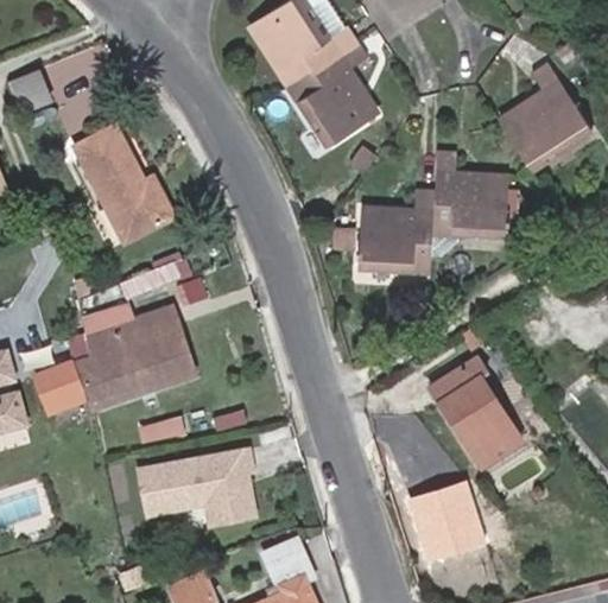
[(278,0),(251,18),(290,82),(360,38),(348,19),(342,23),(328,31),(316,11),(310,16),(305,6),(310,2),(309,0),(278,0)]
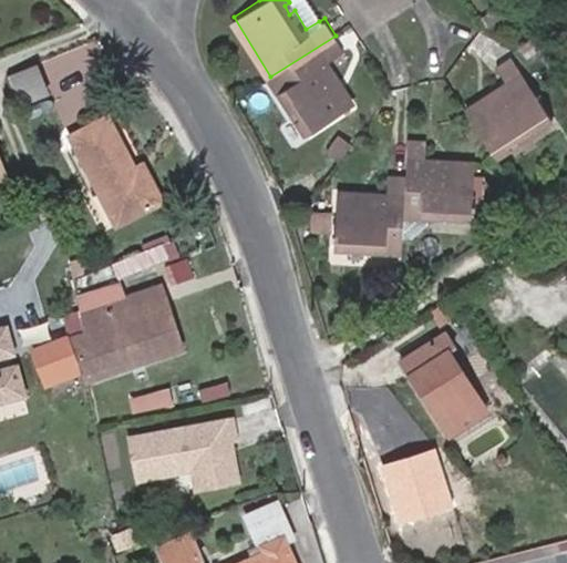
[(289,14),(295,10),(306,29),(319,21),(306,0),(288,0),(289,2),(285,6),(289,14)]
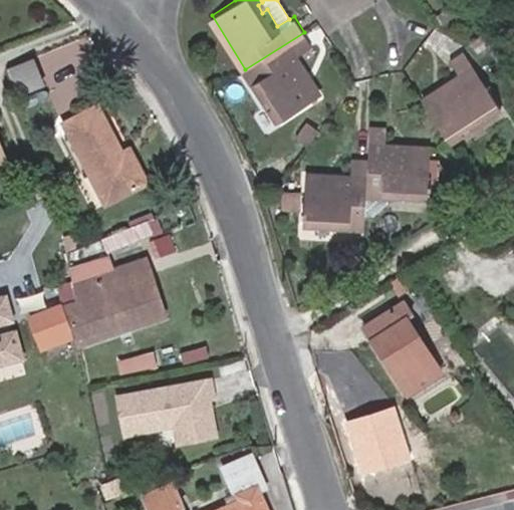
[(462,1),(436,17),(440,22),(466,6),(462,1)]
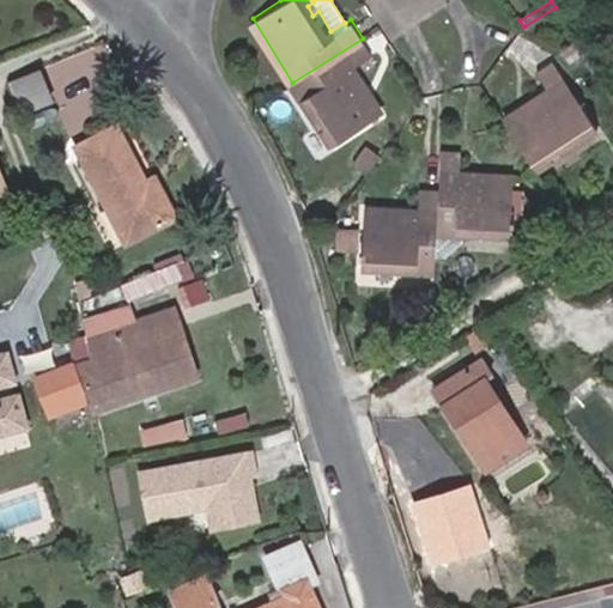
[(363,38),(292,83),(329,143),(381,113),(371,96),(365,101),(360,91),(365,87),(352,66),(371,53),(363,38)]
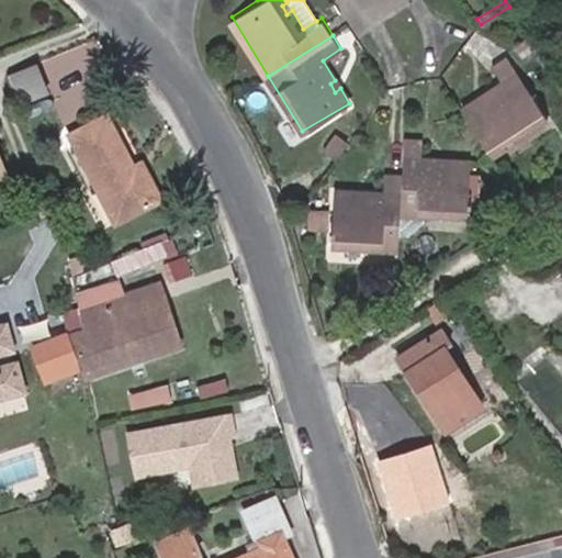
[(523,35),(510,42),(518,55),(530,47),(523,35)]
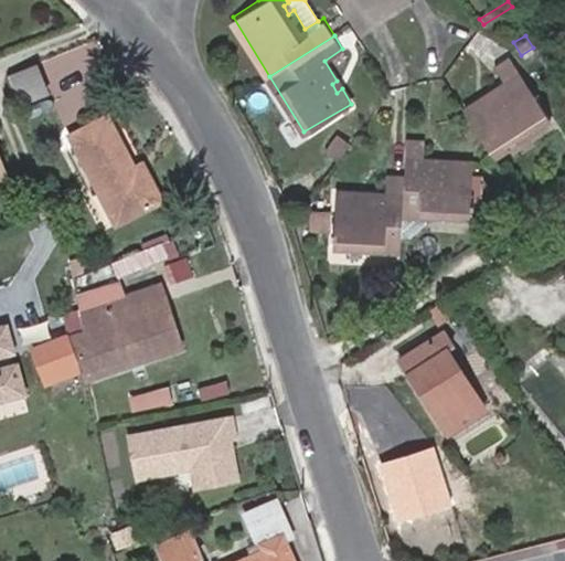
[(59,110),(94,106),(86,45),(51,50),(59,110)]
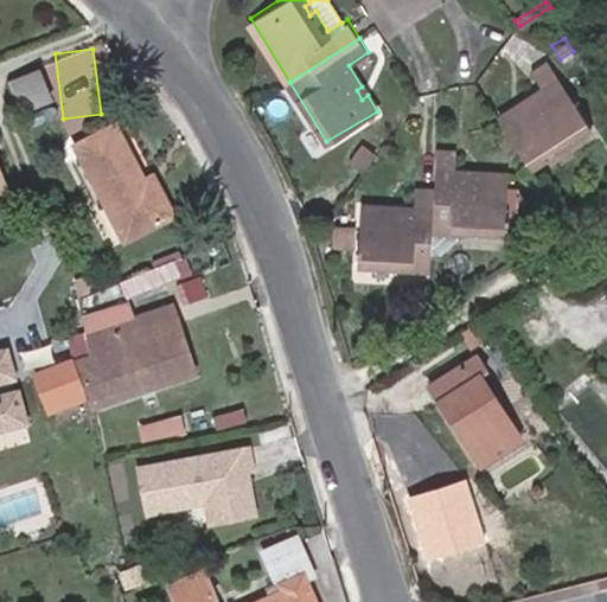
[(499,117),(530,167),(594,127),(550,58),(534,69),(545,87),(524,101),(528,107),(518,113),(515,107),(499,117)]
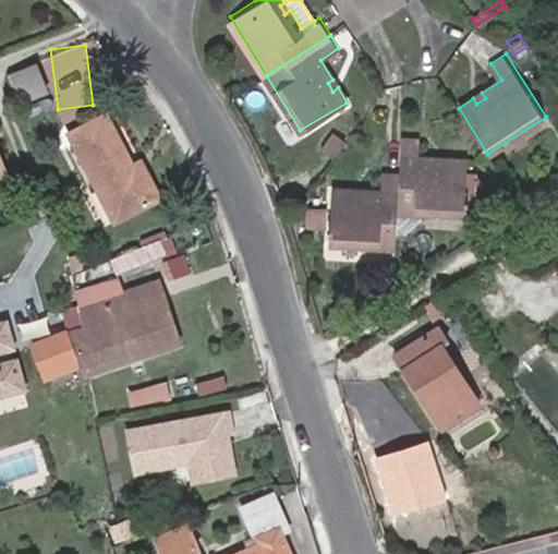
[(23,101),(50,92),(39,62),(13,71),(23,101)]
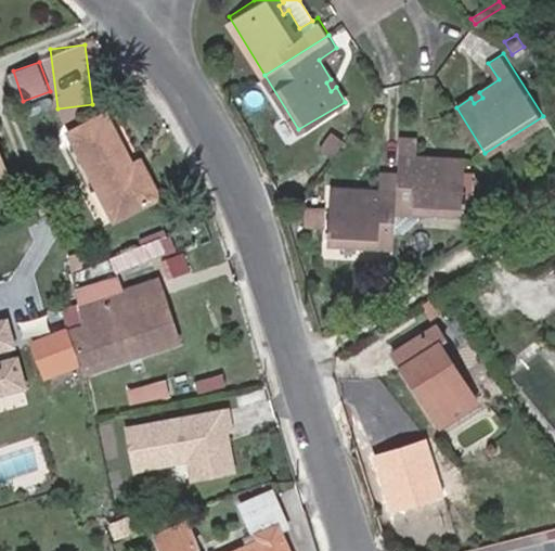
[(336,87),(331,79),(326,82),(331,91),(336,87)]
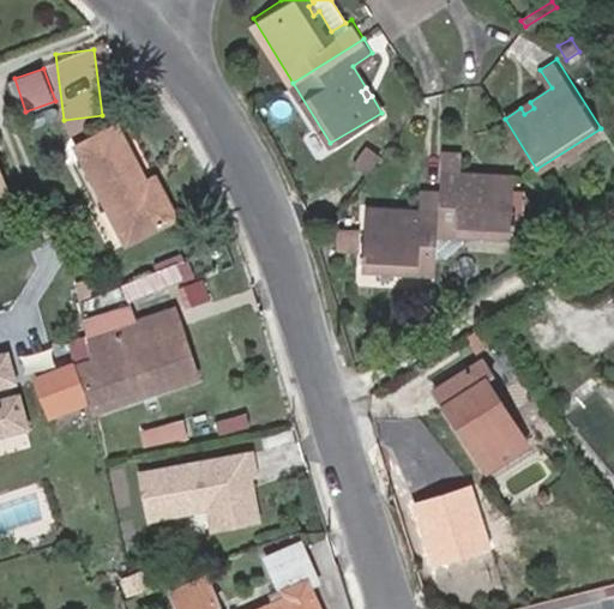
[(530,102),(521,108),(524,114),(534,108),(530,102)]
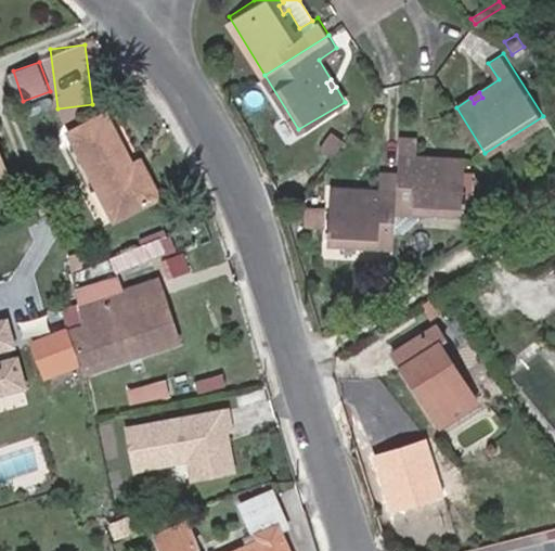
[(137,171),(133,164),(106,114),(71,132),(115,220),(162,196),(146,167),(137,171)]
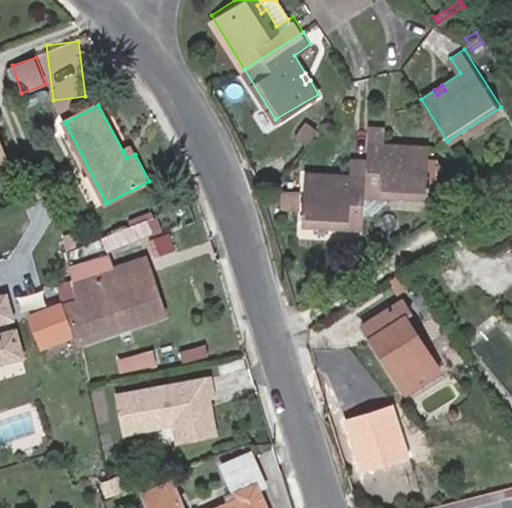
[(301,120),(292,133),(303,141),(313,128),(301,120)]
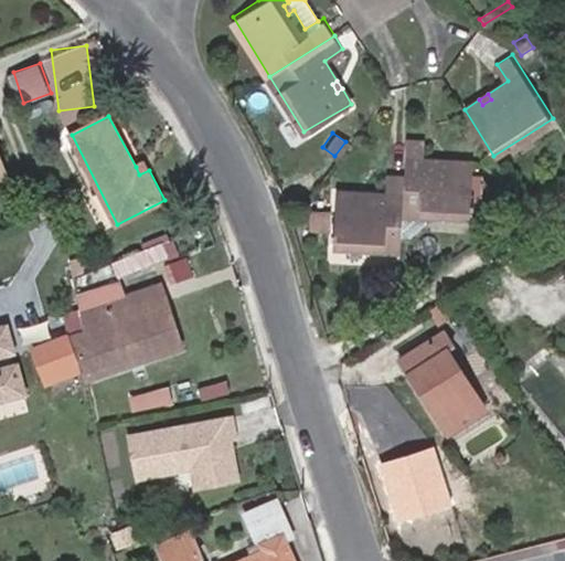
[(426,137),(407,136),(405,173),(403,214),(470,217),(475,161),(457,160),(457,168),(447,167),(448,160),(425,159),(426,137)]
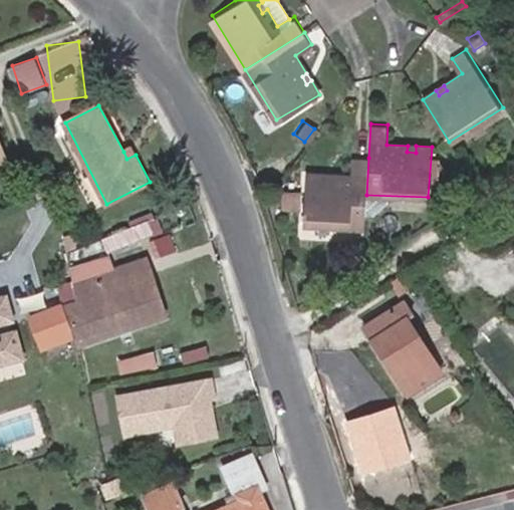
[(133,148),(123,152),(126,159),(136,155),(133,148)]
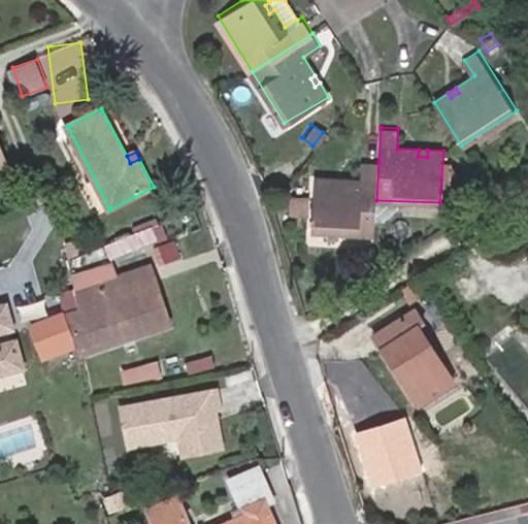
[(376,200),(378,162),(362,161),(360,181),(339,179),(339,186),(331,185),(332,179),(315,178),(310,228),(374,232),(376,200)]
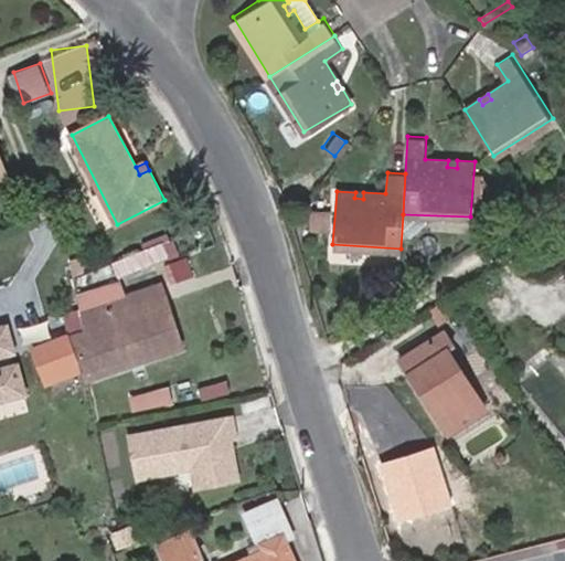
[(328,210),(311,209),(310,226),(327,226),(328,210)]
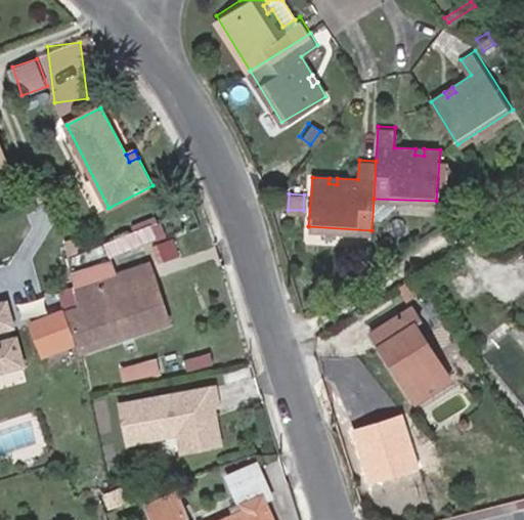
[(145,227),(96,243),(102,258),(149,243),(145,227)]
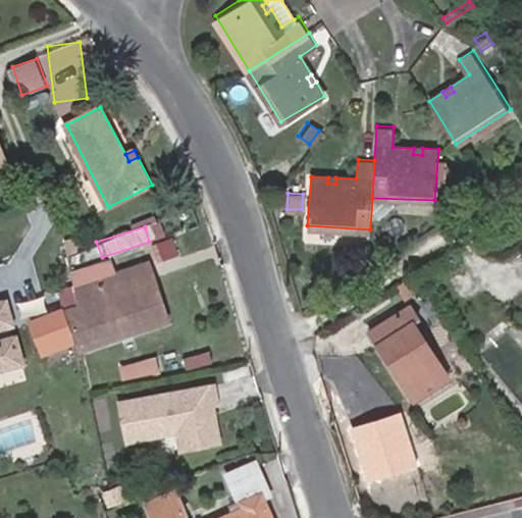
[(154,235),(157,252),(180,248),(177,229),(154,235)]
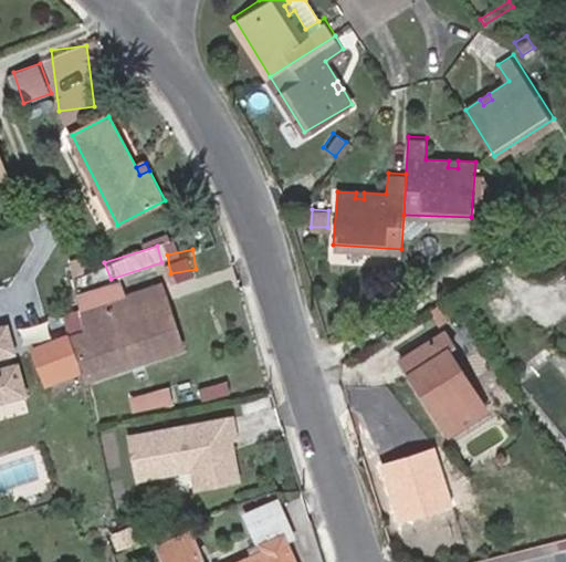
[(164,289),(80,313),(81,326),(66,332),(77,368),(82,380),(184,349),(164,289)]
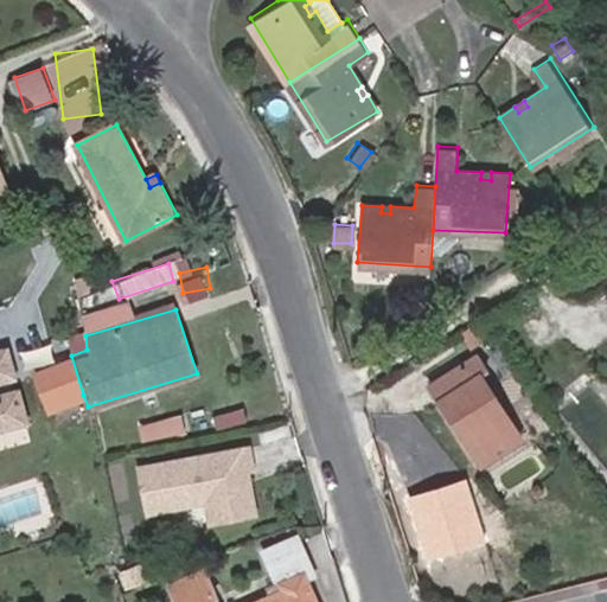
[(0,421),(0,422),(21,416),(13,390),(0,394),(0,376),(14,372),(6,344),(0,345),(0,421)]
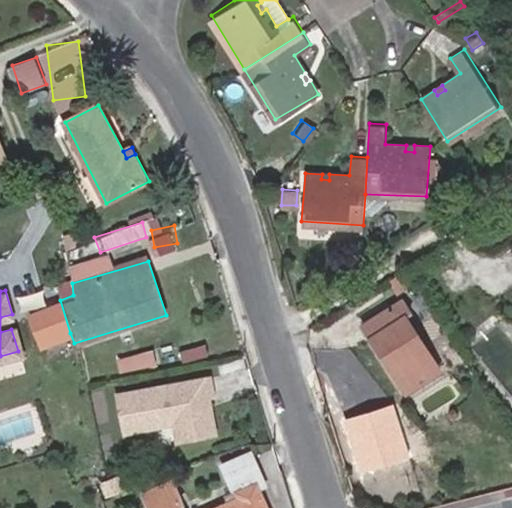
[(426,311),(415,294),(409,298),(420,315),(426,311)]
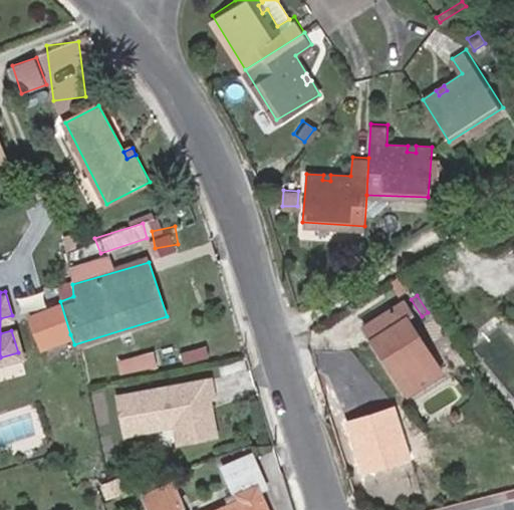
[(70,334),(60,301),(27,313),(38,346),(70,334)]
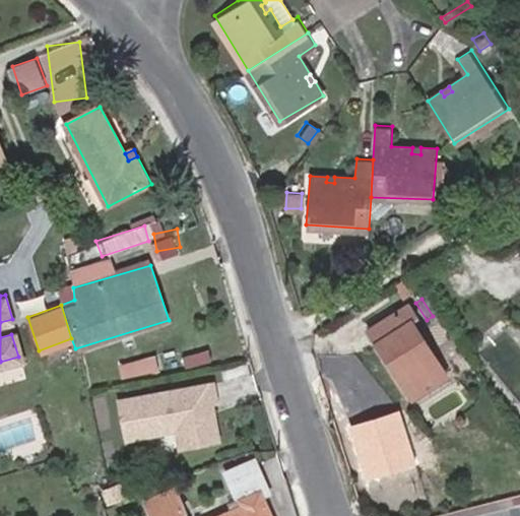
[(365,331),(385,363),(391,360),(398,370),(392,375),(408,399),(443,376),(408,322),(413,318),(404,306),(365,331)]
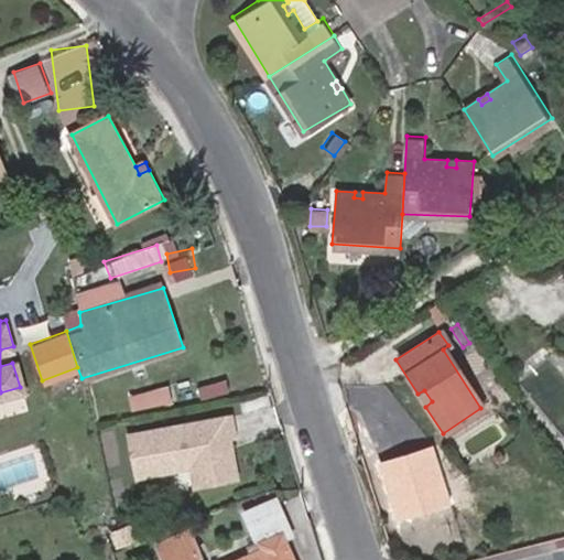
[(424,390),(418,394),(425,407),(432,401),(424,390)]
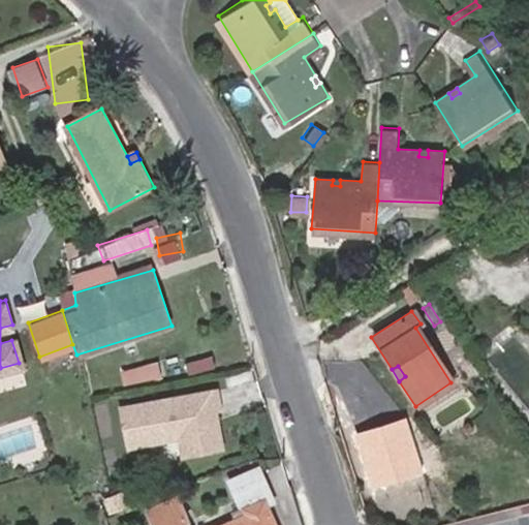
[(214,388),(116,408),(121,435),(188,422),(194,452),(220,446),(212,406),(217,405),(214,388)]
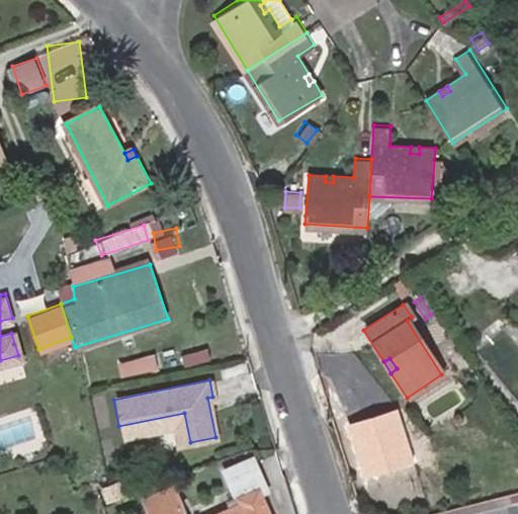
[(149,504),(153,513),(269,513),(261,492),(269,488),(256,455),(227,467),(240,498),(242,497),(244,500),(209,513),(183,513),(181,508),(184,506),(178,492),(149,504)]
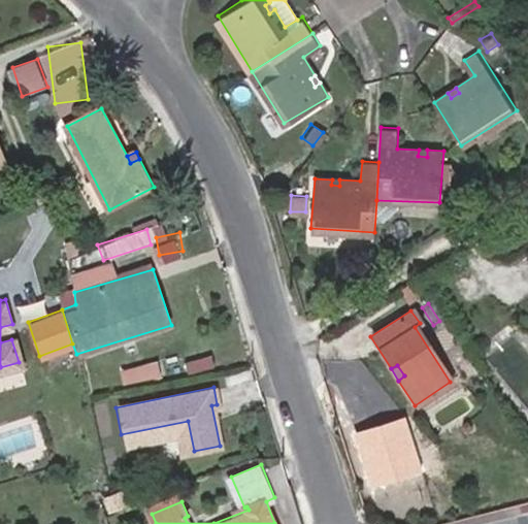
[(152,514),(182,501),(178,495),(149,508),(152,514)]
